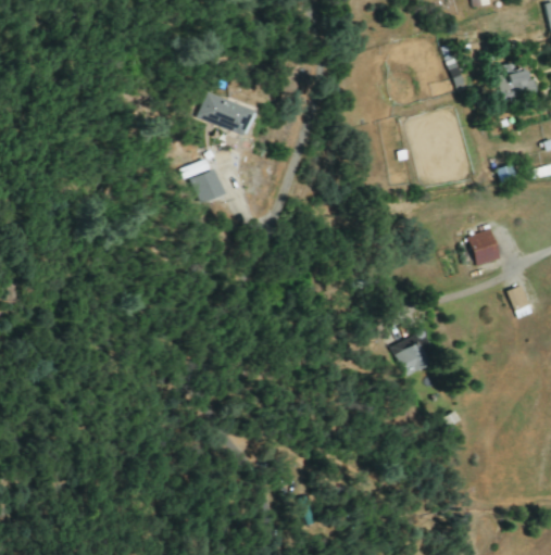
[(536,89),(533,78),(528,79),(522,61),(495,68),(504,99),(536,89)]
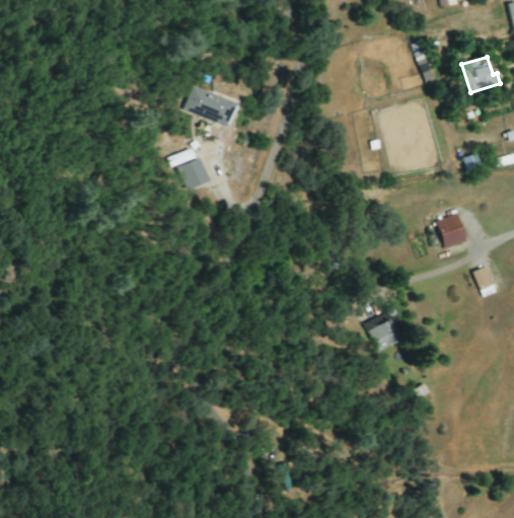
[(186,109),(225,126),(235,102),(196,85),(186,109)]
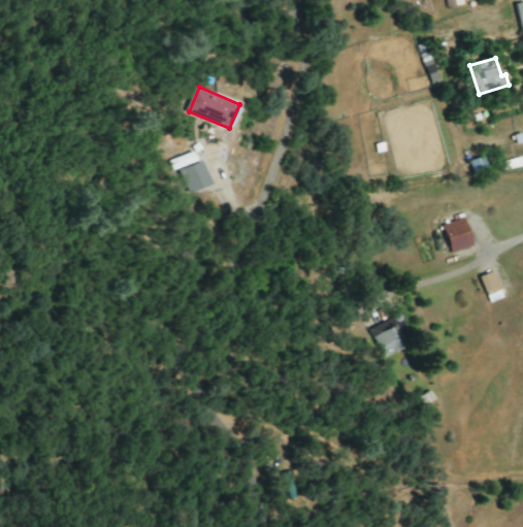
[(199,162),(197,152),(174,158),(177,168),(199,162)]
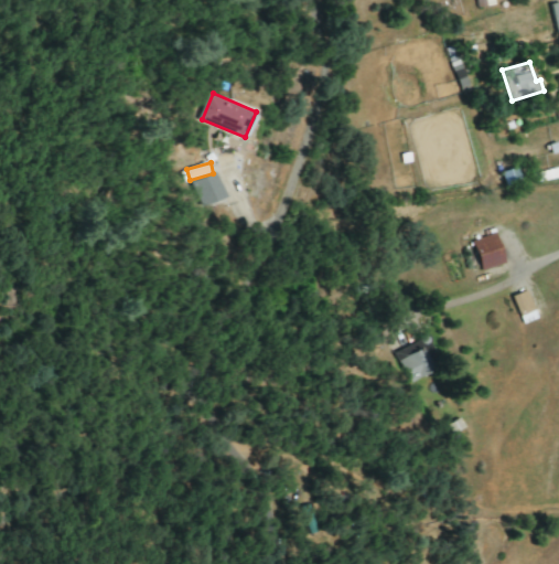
[(504,170),(508,185),(525,181),(520,166),(504,170)]
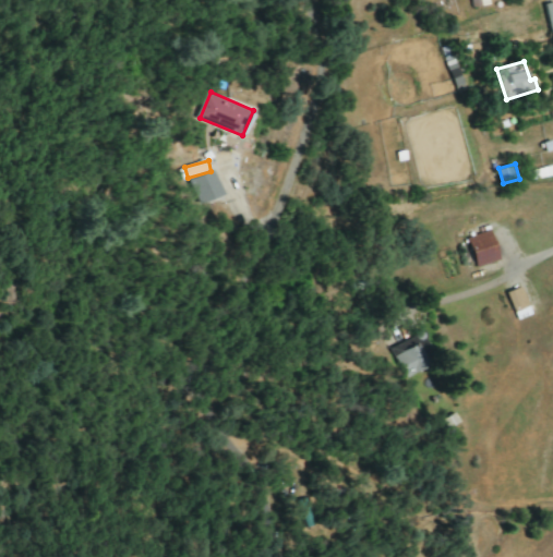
[(203,203),(226,194),(215,169),(193,179),(203,203)]
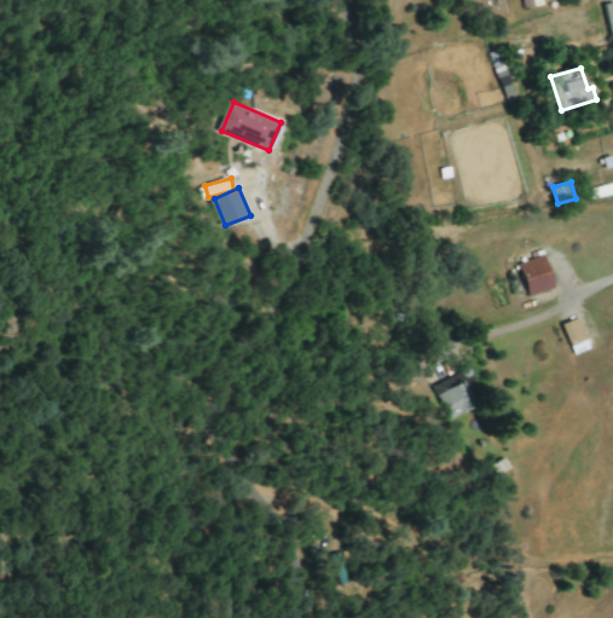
[(530,295),(556,289),(548,255),(522,261),(530,295)]
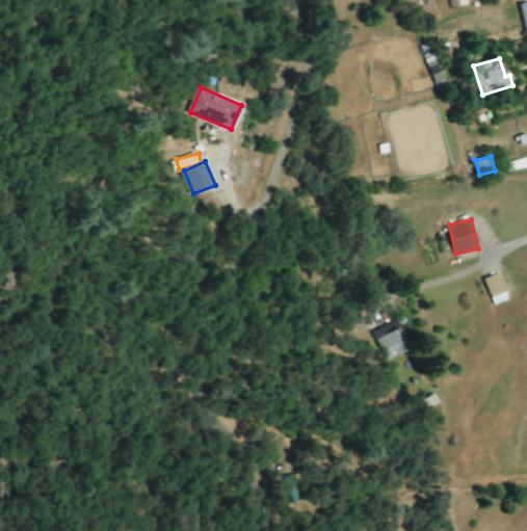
[(507,299),(500,272),(486,276),(494,303),(507,299)]
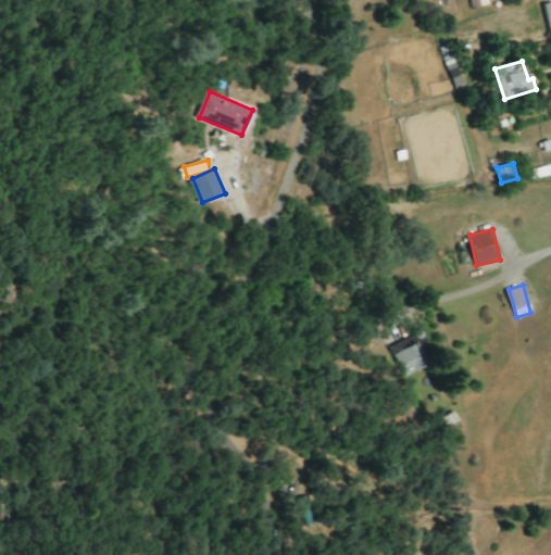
[(431,362),(415,333),(392,347),(409,375),(431,362)]
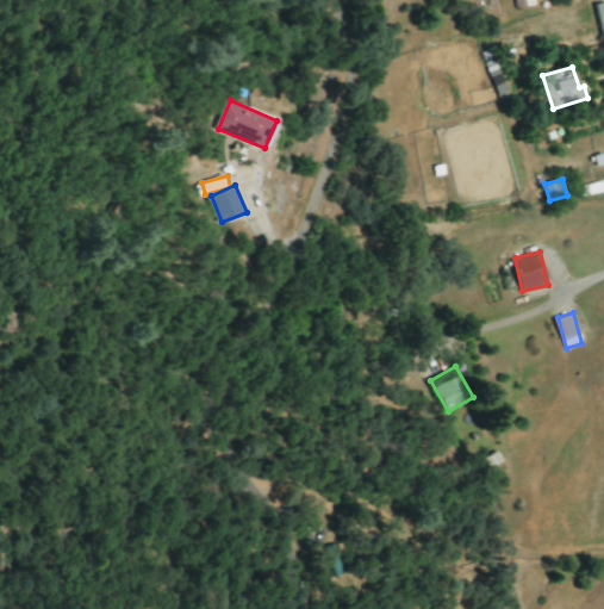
All buildings are outlined.
